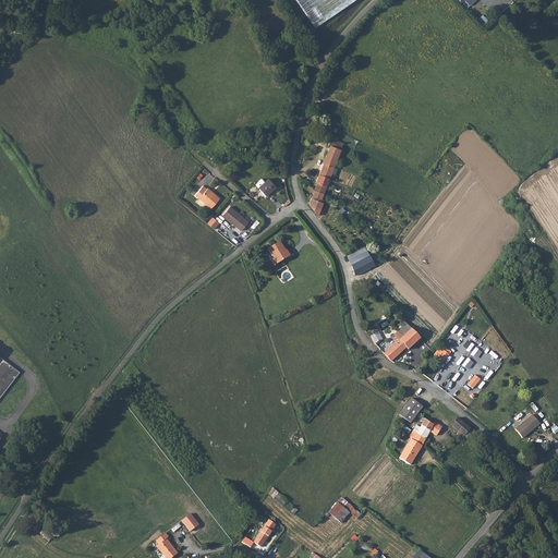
[(291,0),(312,28),(353,0),(291,0)]
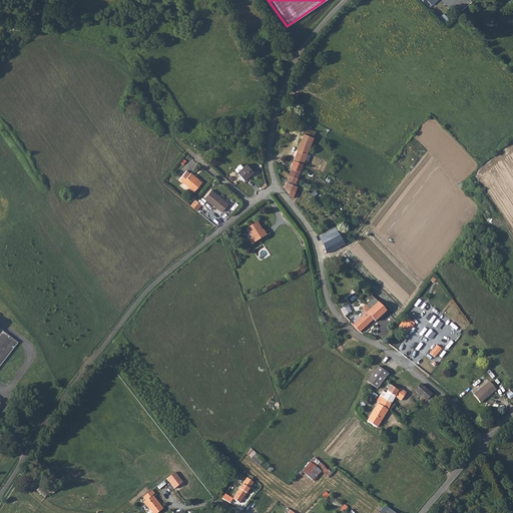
[(294,157),(294,159),(303,163),(305,158),(307,152),(316,131),(305,127),(302,133),(304,134),(294,157)]
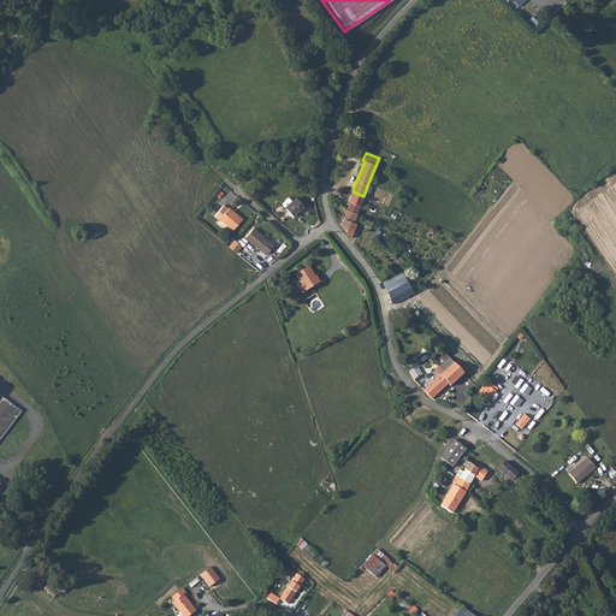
[(348,157),(344,159),(351,167),(356,164),(353,160),(351,161),(348,157)]
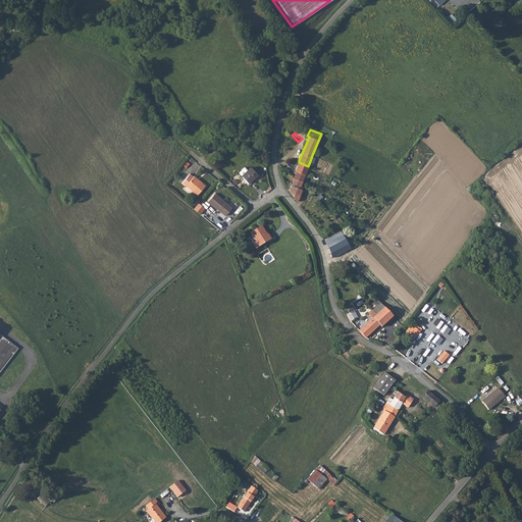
[(297,170),(295,176),(303,180),(308,166),(299,162),(298,163),(296,169),(297,170)]
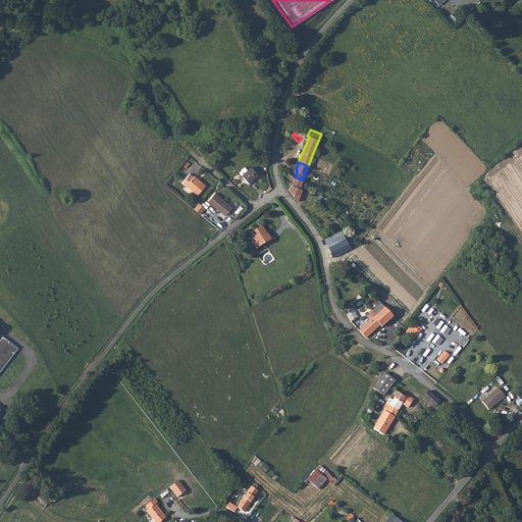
[(247,170),(244,167),(239,172),(249,183),(258,174),(251,167),(247,170)]
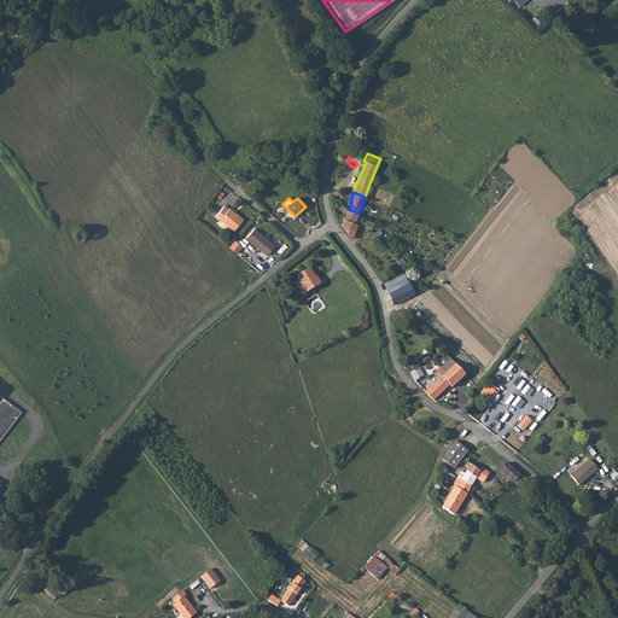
[(223,204),(214,215),(232,228),(242,217),(228,207),(227,208),(223,204)]
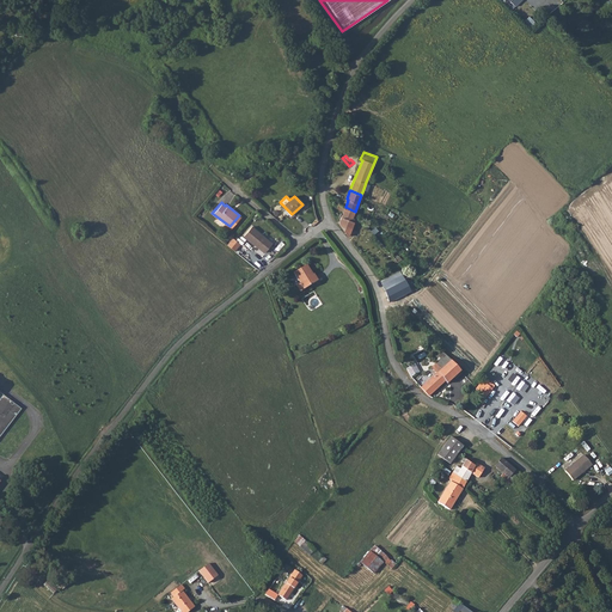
[(344,207),(340,203),(337,208),(343,212),(340,222),(348,236),(354,221),(352,220),(355,212),(346,207),(344,207)]
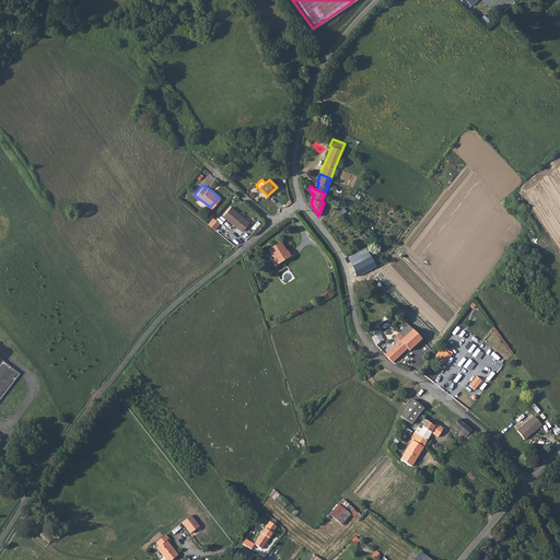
[(230,207),(222,216),(241,232),(248,223),(230,207)]
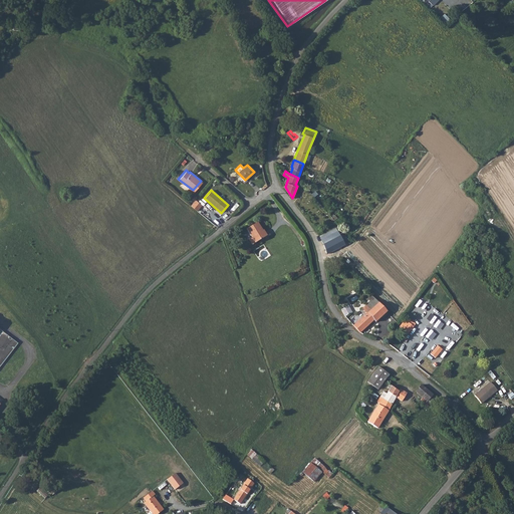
[(192,206),(198,211),(203,205),(197,200),(192,206)]
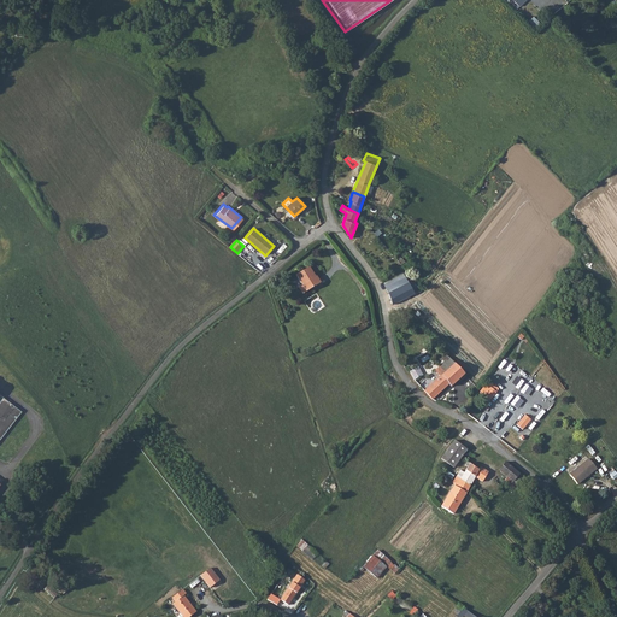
[(309,266),(297,275),(304,285),(299,288),(304,295),(321,283),(309,266)]
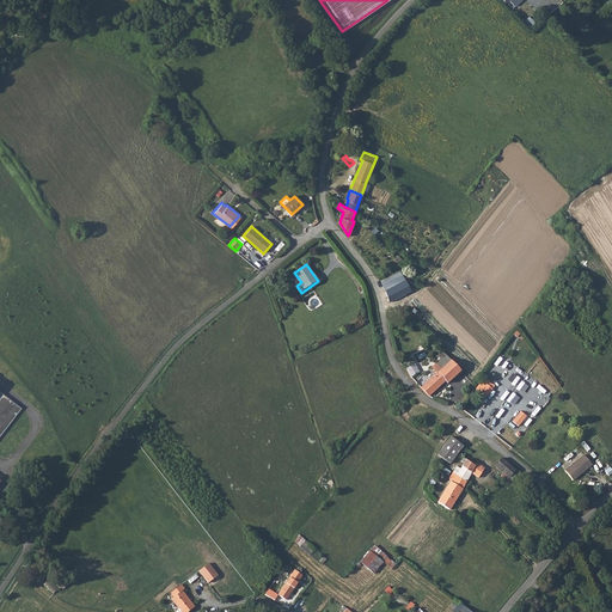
[(402,271),(381,281),(385,288),(390,301),(415,288),(412,285),(409,287),(405,279),(402,271)]
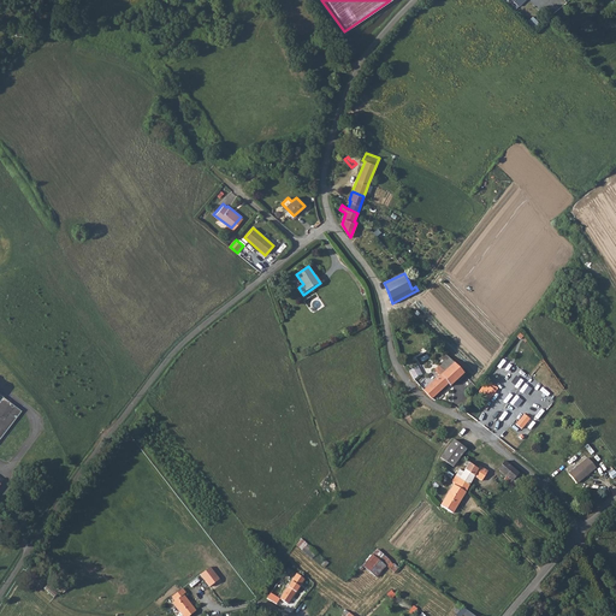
[(439,375),(425,389),(432,397),(449,383),(450,385),(463,372),(449,356),(434,369),(439,375)]
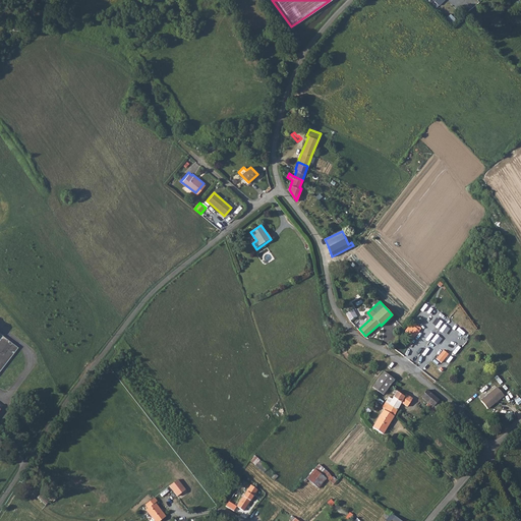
[(346,312),(347,313),(350,320),(350,321),(357,315),(353,309),(346,312)]
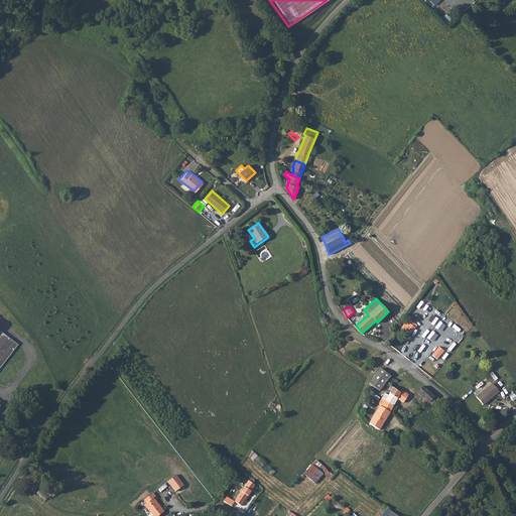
[(410,324),(404,332),(409,336),(415,328),(410,324)]
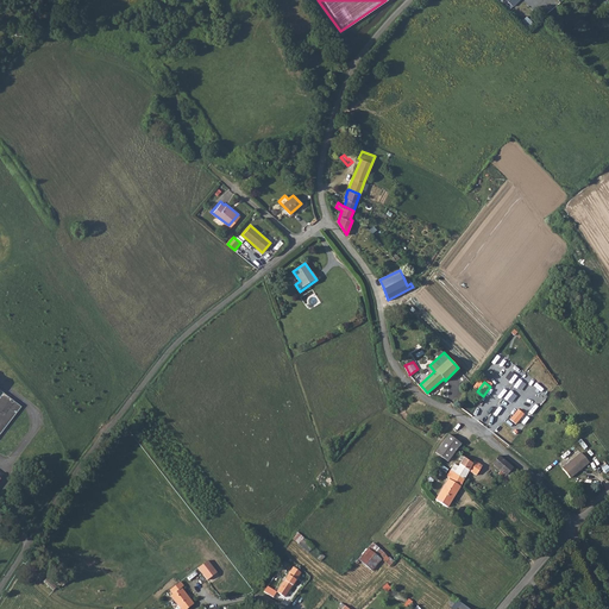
[(0,435),(24,406),(0,388),(0,435)]
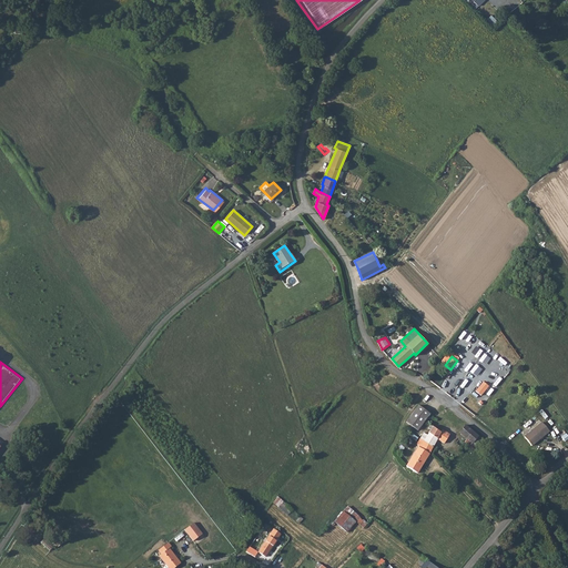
[(484,382),(476,392),(480,395),(488,386),(484,382)]
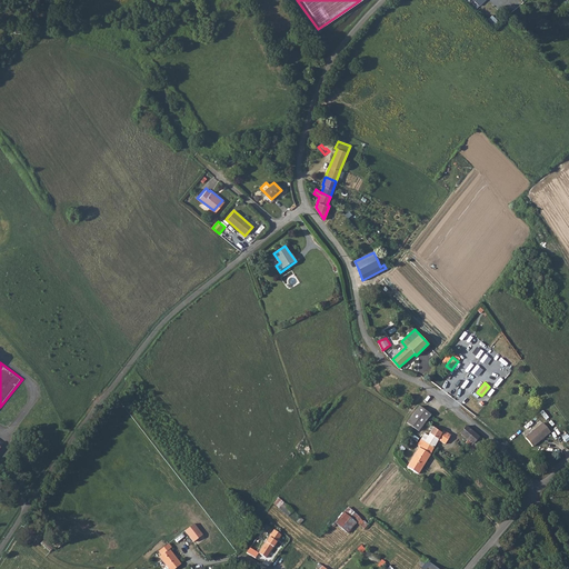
[(408,425),(419,432),(430,415),(419,407),(408,425)]
